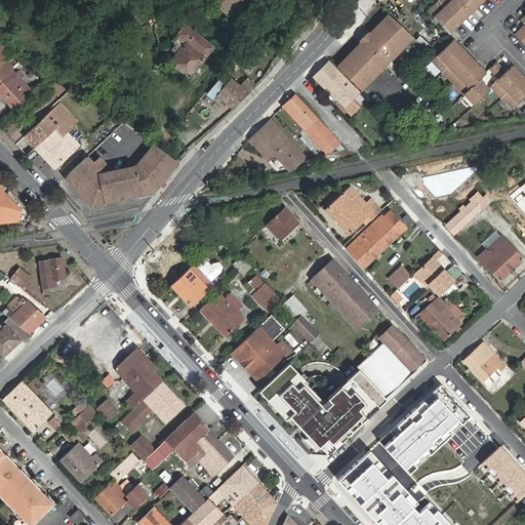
[(0,0),(0,16),(17,0),(0,0)]
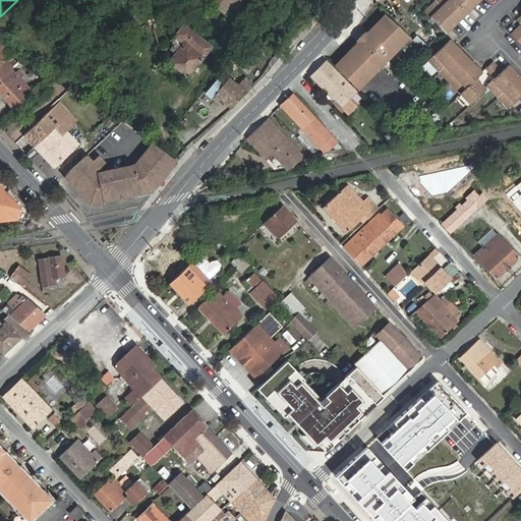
[(209,0),(227,14),(238,0),(209,0)]
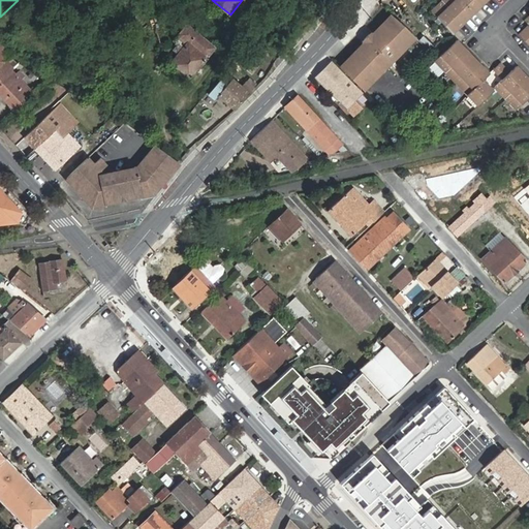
[(442,0),(431,11),(447,28),(452,23),(457,28),(485,0),(442,0)]
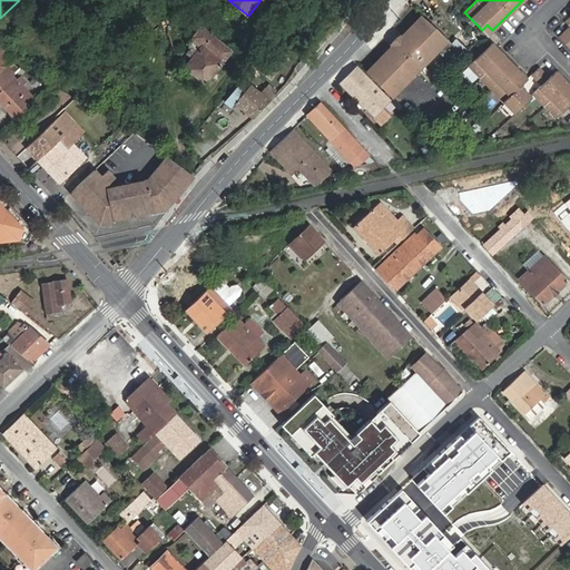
[(189,12),(202,23),(207,17),(195,6),(189,12)]
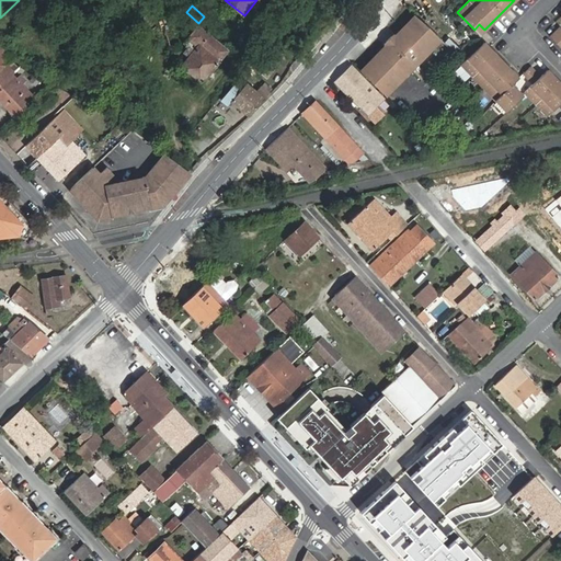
[(385,45),(361,69),(385,95),(441,39),(414,15),(395,35),(395,45),(385,45)]
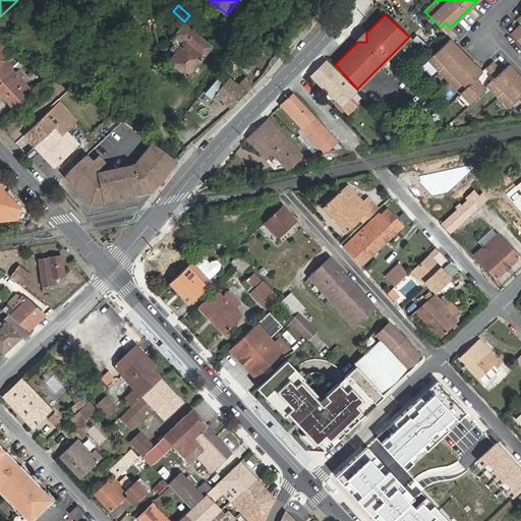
[(445,32),(450,27),(445,22),(441,27),(445,32)]
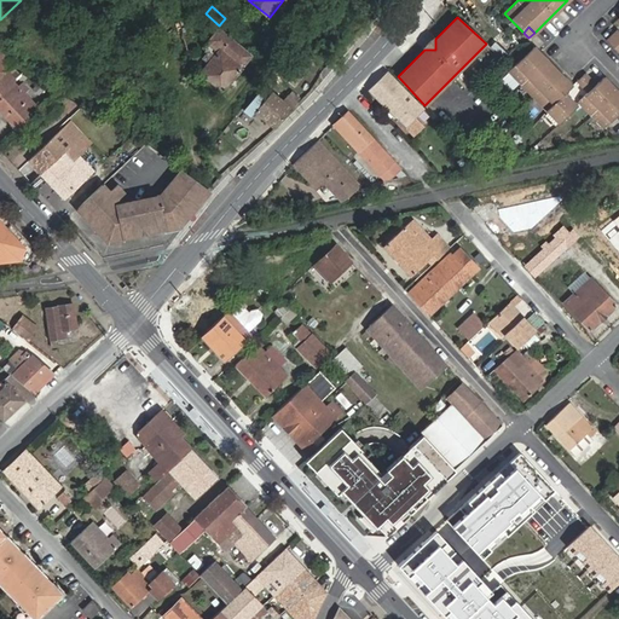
[(198,75),(221,93),(243,69),(241,67),(248,59),(252,56),(237,44),(220,29),(204,47),(210,51),(204,58),(209,62),(198,75)]
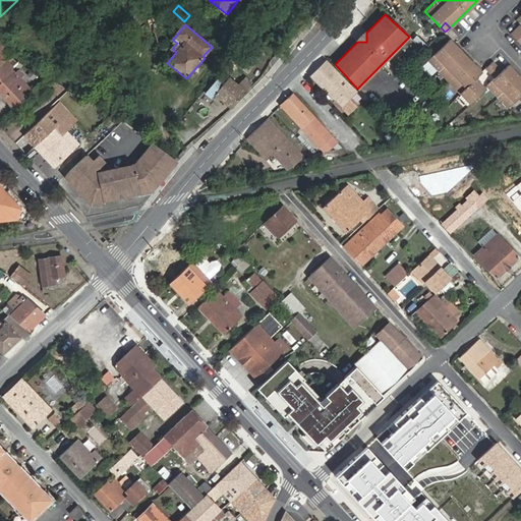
[(520,27),(519,25),(509,36),(520,48),(520,47),(520,27)]
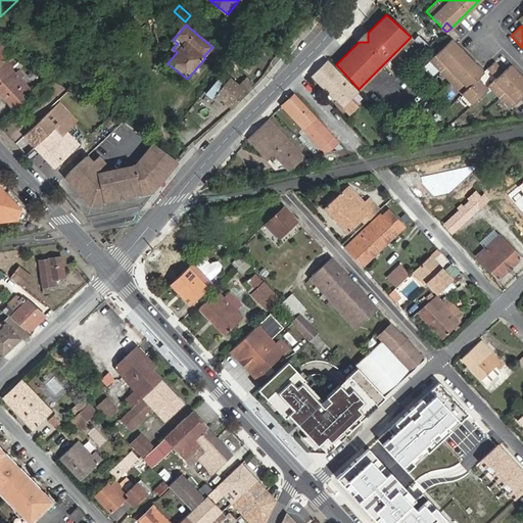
[(368,42),(368,33),(364,33),(358,39),(359,42),(368,42)]
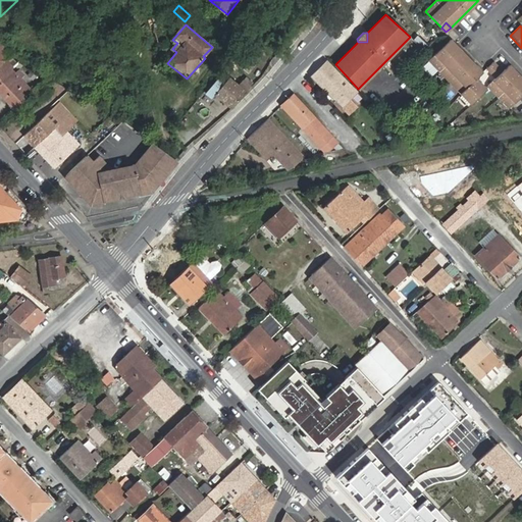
[(446,48),(450,44),(446,39),(440,43),(446,48)]
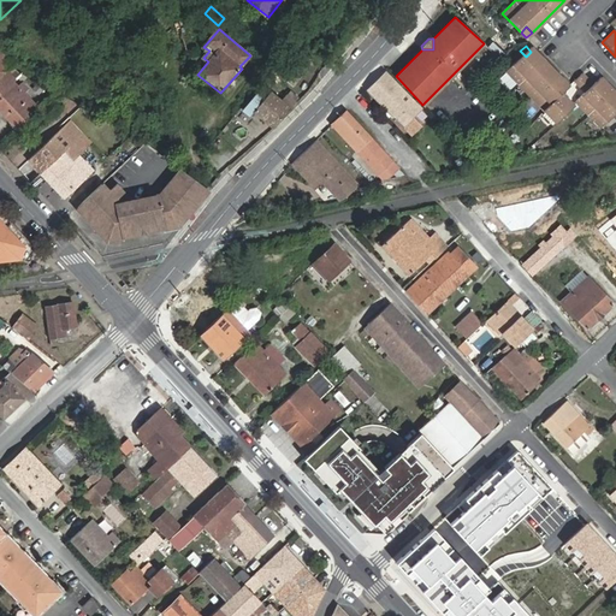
[(0,75),(15,63),(0,47),(0,75)]
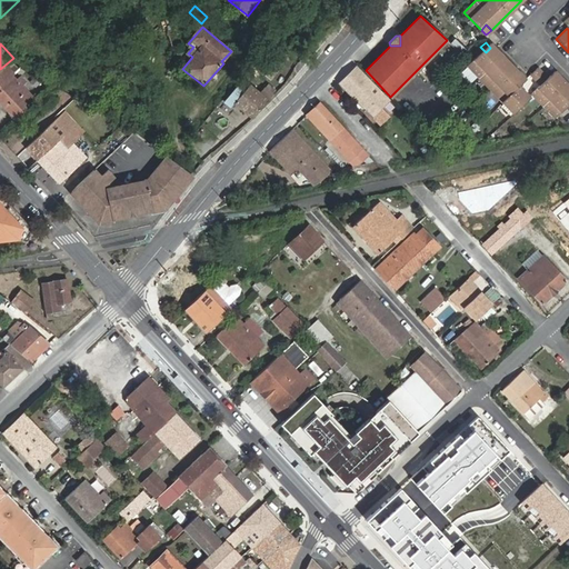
[(478,71),(515,108),(525,98),(513,86),(516,85),(491,60),(497,55),(490,48),(486,52),(480,47),(467,60),(478,71)]
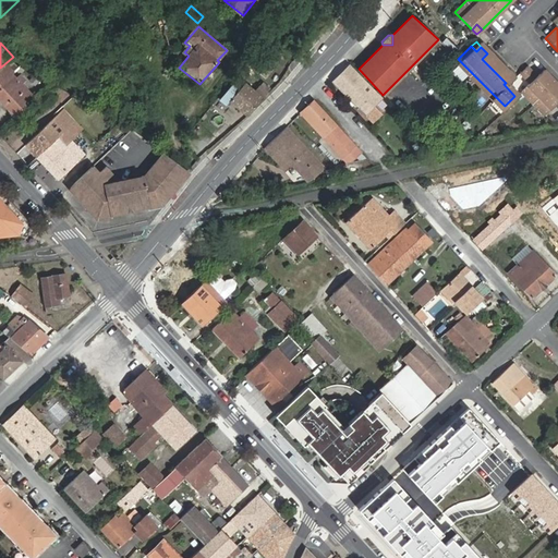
[(482,59),(506,83),(510,77),(505,71),(500,75),(489,64),(494,60),(487,53),(482,59)]
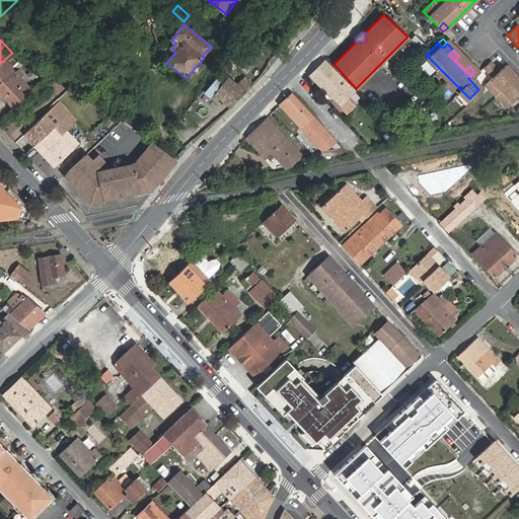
[(0,63),(0,93),(13,107),(32,90),(21,78),(25,74),(20,68),(16,72),(13,68),(21,60),(12,53),(0,63)]
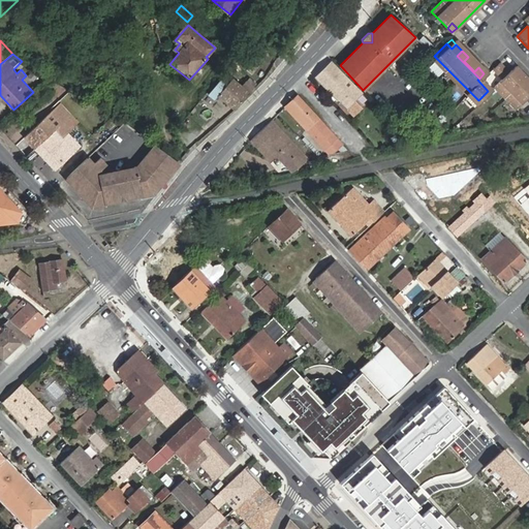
[(473,105),(478,100),(444,66),(434,56),(430,60),(473,105)]
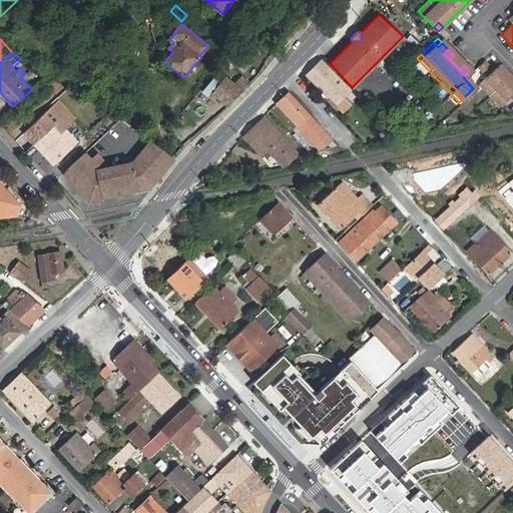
[(464,65),(454,55),(450,59),(460,69),(464,65)]
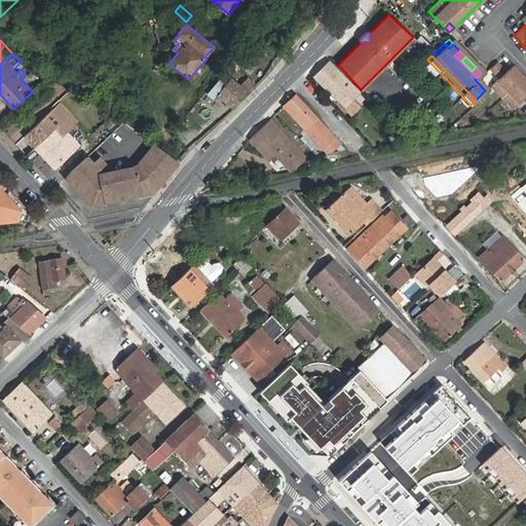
[(360,94),(329,62),(314,77),(351,115),(359,108),(351,101),(360,94)]
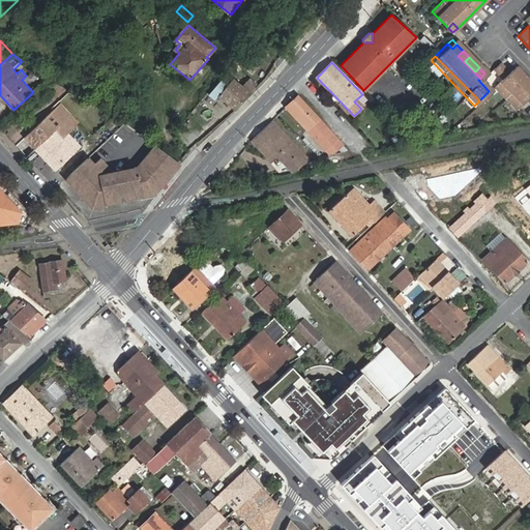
[(492,88),(514,111),(524,101),(529,95),(529,92),(526,88),(529,84),(529,83),(519,71),(514,76),(509,70),(506,74),(498,64),(492,70),(500,80),(492,88)]
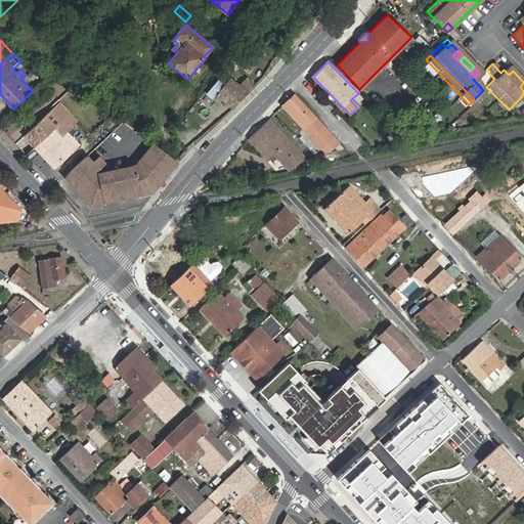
[(509,75),(513,71),(508,66),(504,70),(509,75)]
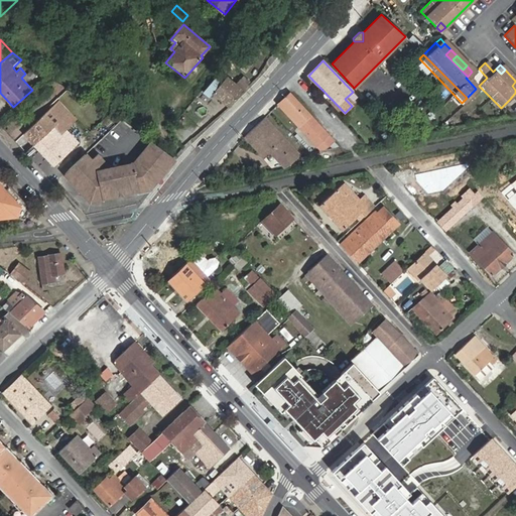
[(227,77),(212,94),(222,102),(229,107),(247,86),(242,82),(240,80),(235,85),(227,77)]
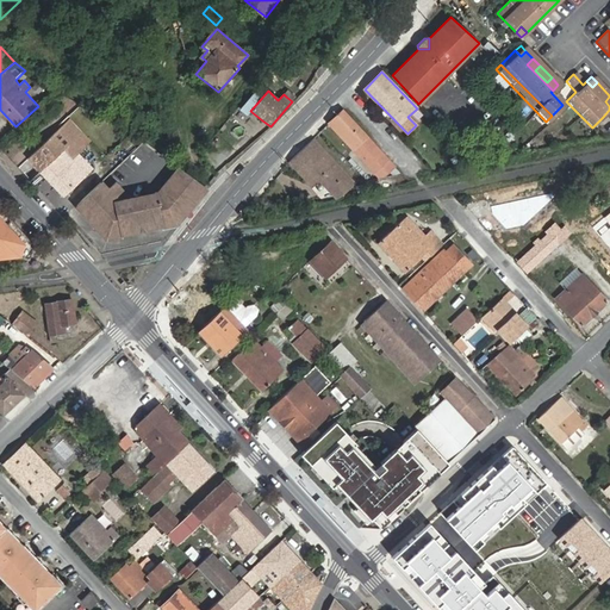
[(38,106),(16,126),(27,138),(60,107),(48,95),(38,106)]
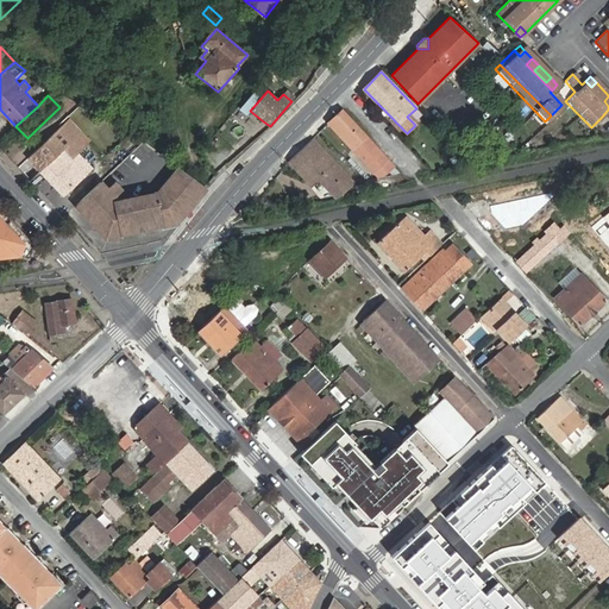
[(424,117),(416,108),(407,117),(415,125),(424,117)]
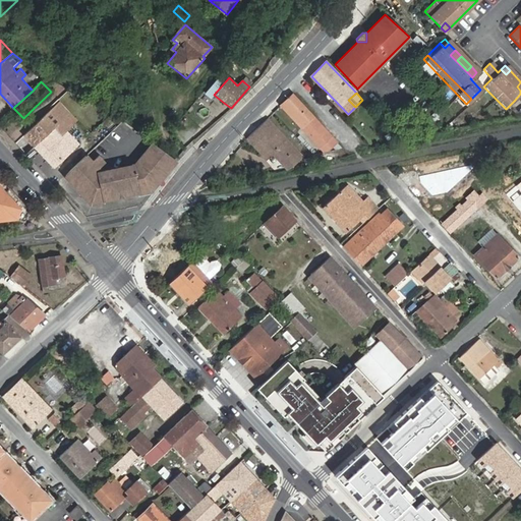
[(331,136),(292,95),(282,106),(321,147),(331,136)]
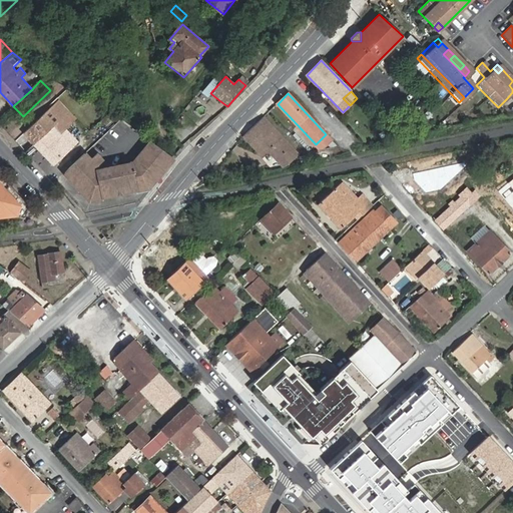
[(51,106),(24,132),(34,142),(60,116),(51,106)]
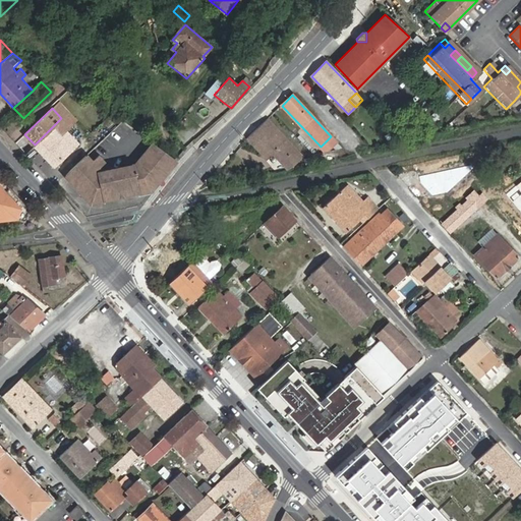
[(77,121),(72,116),(65,123),(70,127),(77,121)]
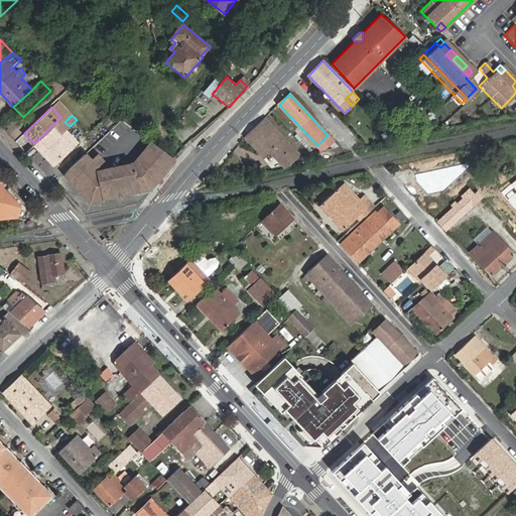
[(34,143),(54,165),(79,142),(67,130),(70,126),(65,122),(60,117),(34,143)]
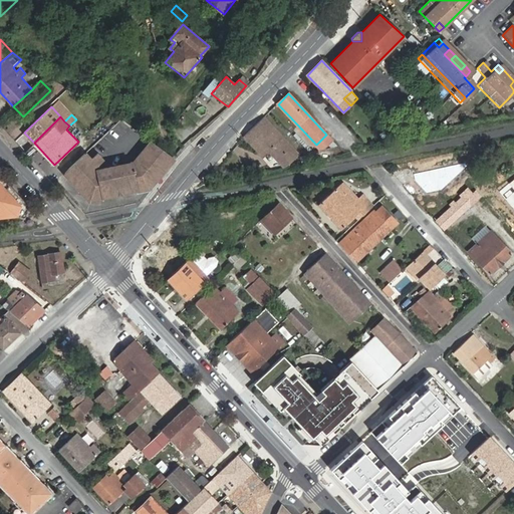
[(263,117),(246,135),(253,143),(271,125),(263,117)]
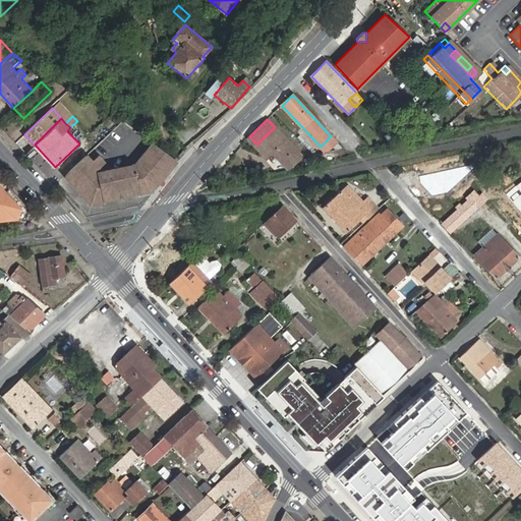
[(302,158),(275,127),(256,145),(270,158),(274,155),(278,150),(293,166),(302,158)]
